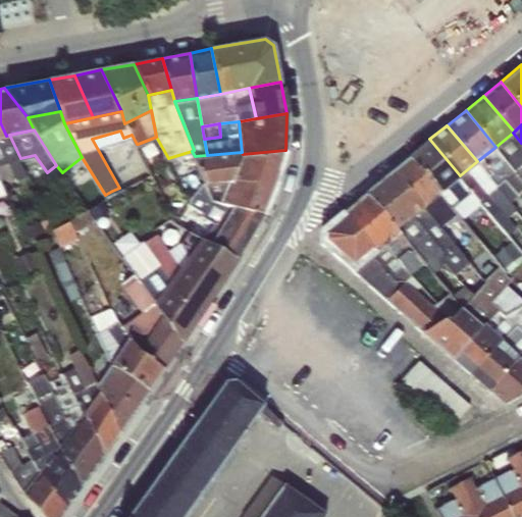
[(521,143),(513,133),(496,147),(514,169),(521,176),(521,175),(521,143)]
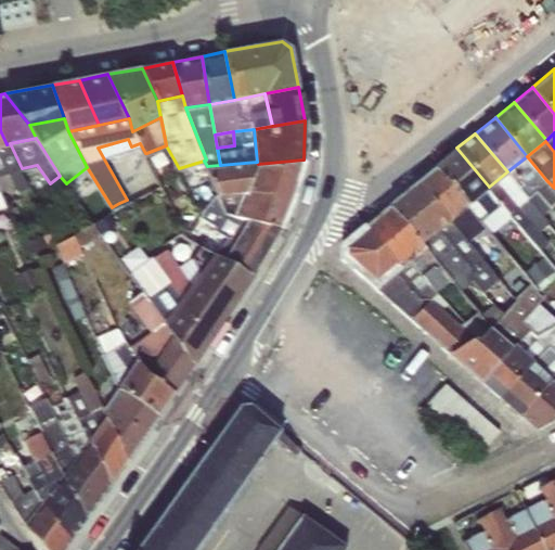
[(22,168),(10,143),(7,144),(0,144),(0,189),(15,183),(18,191),(31,186),(22,168)]
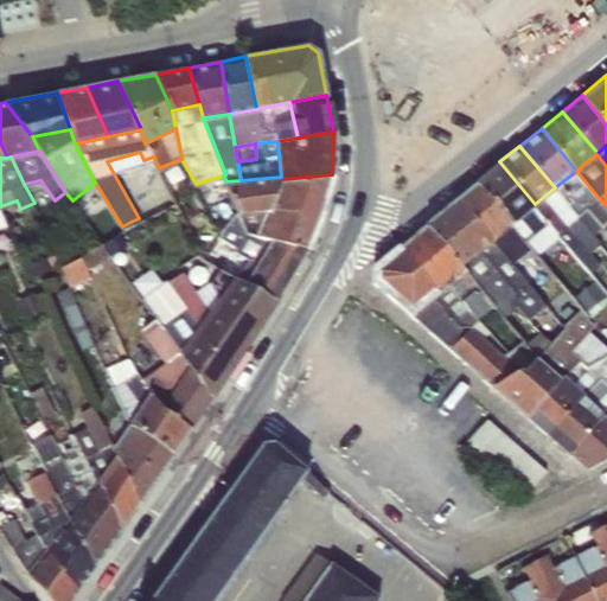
[(535,204),(499,161),(478,179),(511,224),(534,205),(535,204)]
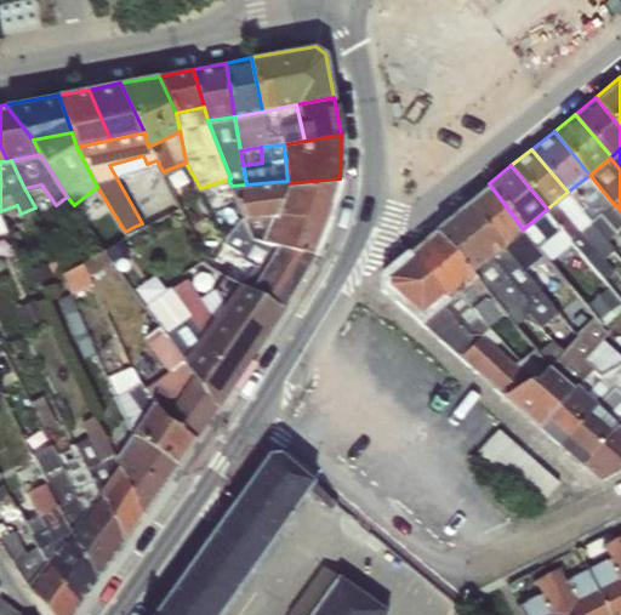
[(180,205),(164,171),(163,171),(155,175),(167,200),(157,206),(160,215),(180,205)]
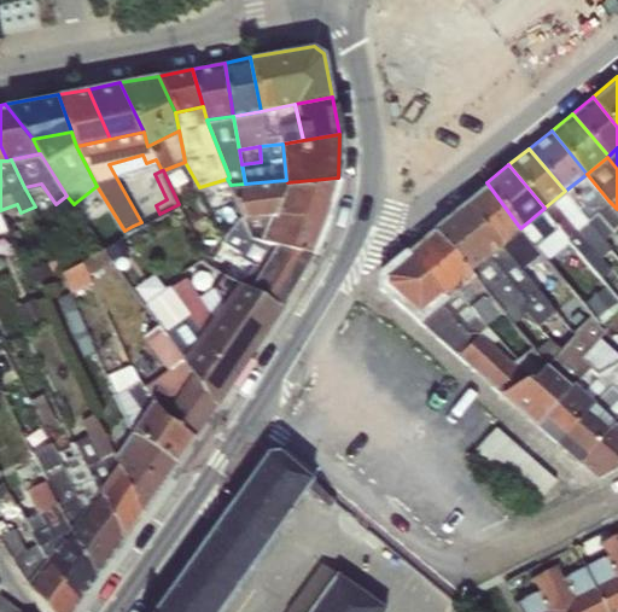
[(608,200),(587,174),(565,191),(579,208),(589,219),(604,235),(613,228),(611,227),(617,221),(617,209),(608,200)]
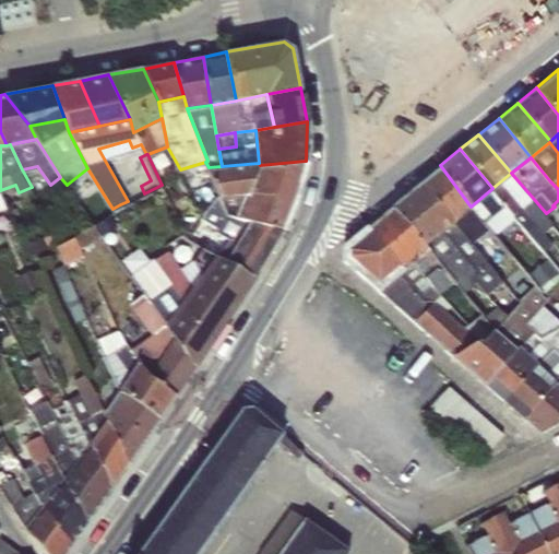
[(296,195),(306,161),(260,165),(249,193),(239,215),(238,217),(250,219),(283,228),(296,195)]
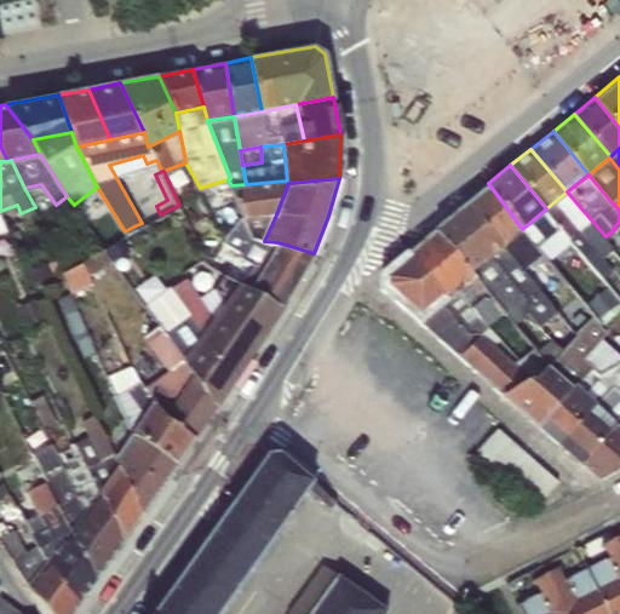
[(246,184),(231,185),(245,216),(276,214),(288,183),(287,181),(246,184)]
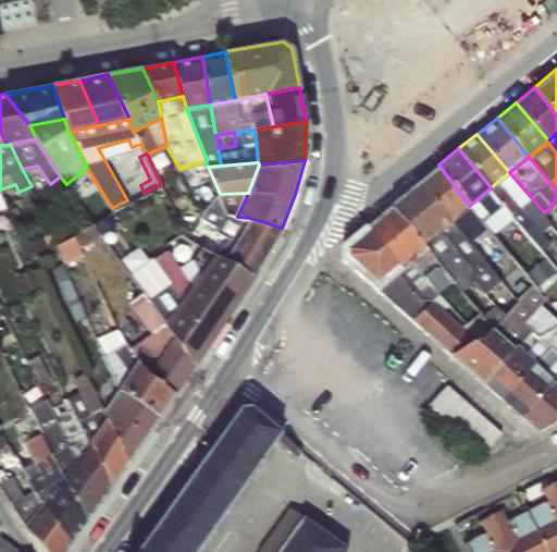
[(438,164),(420,180),(452,220),(468,206),(469,206),(438,164)]
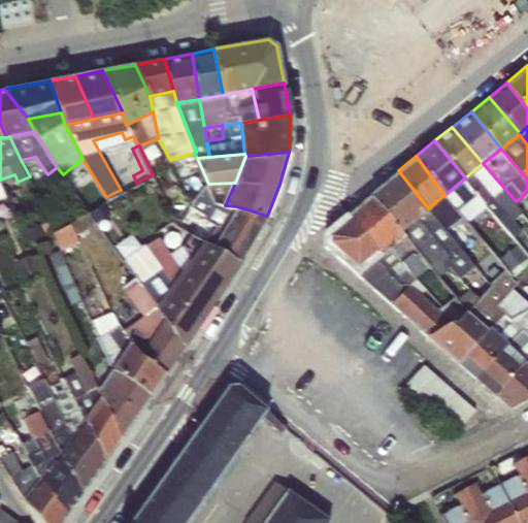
[(465,177),(464,178),(474,192),(495,215),(513,234),(522,227),(514,217),(523,208),(516,201),(503,187),(495,177),(483,163),(465,177)]
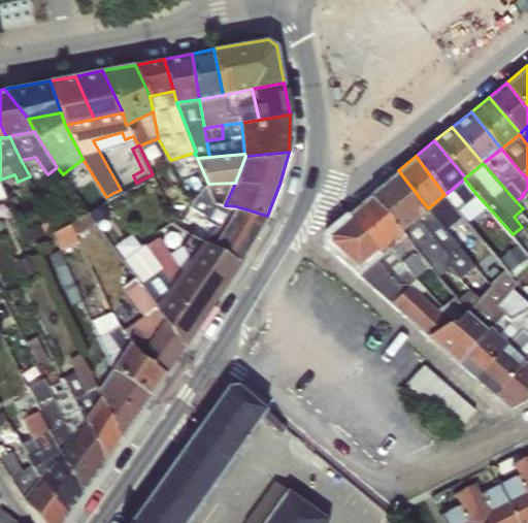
[(398,170),(369,195),(401,230),(428,208),(398,170)]
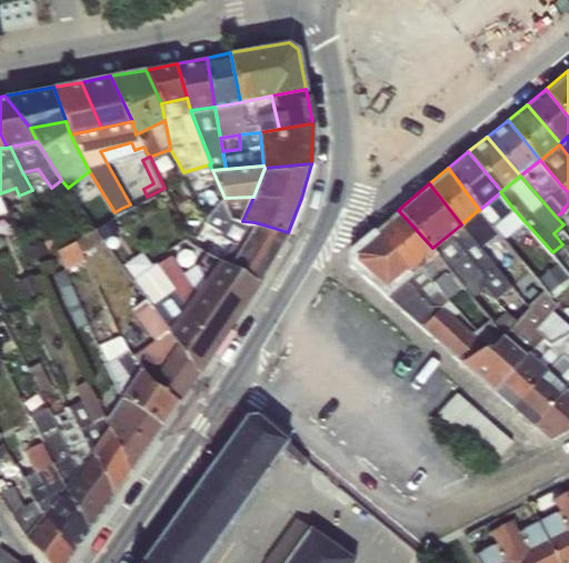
[(479,210),(478,210),(491,224),(492,223),(511,207),(500,192),(479,210)]
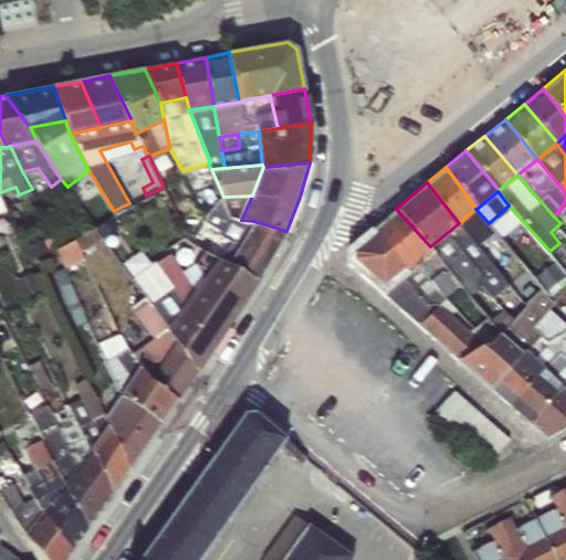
[(230,212),(223,197),(220,196),(202,219),(233,236),(221,256),(229,261),(253,221),(241,220),(242,218),(230,212)]
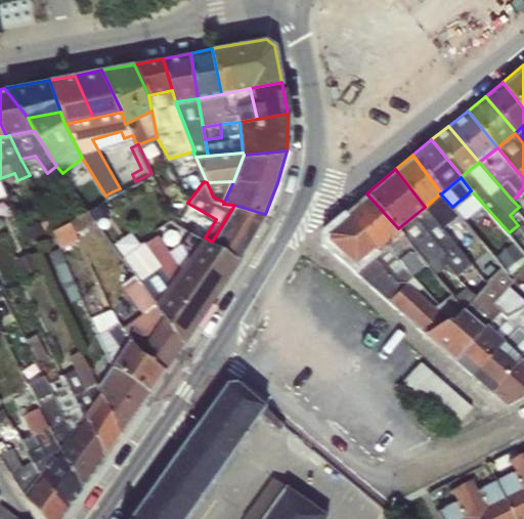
[(233,181),(207,182),(213,197),(224,202),(233,181)]
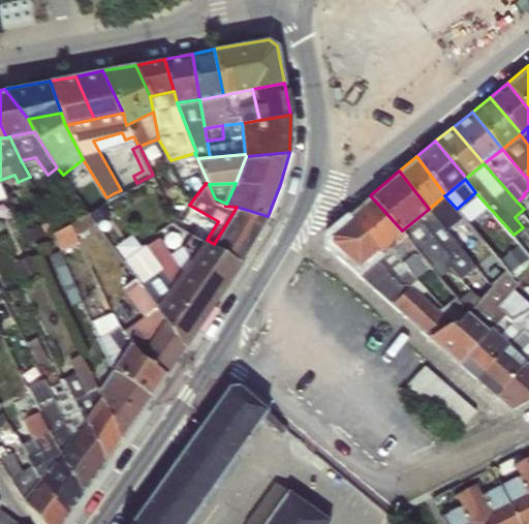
[(133,184),(121,190),(114,193),(120,205),(139,194),(133,184)]
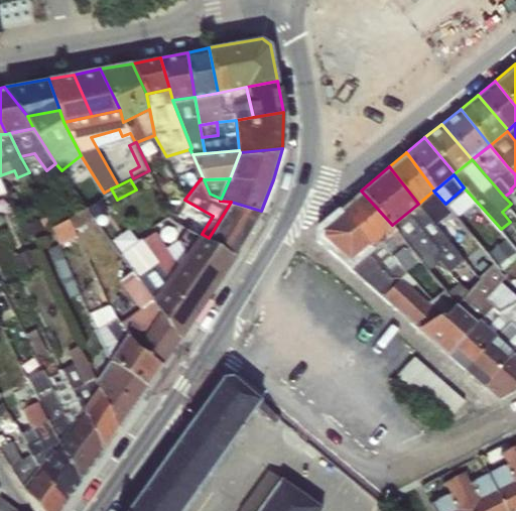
[(361,190),(340,208),(373,248),(380,241),(394,229),(396,228),(392,225),(361,190)]
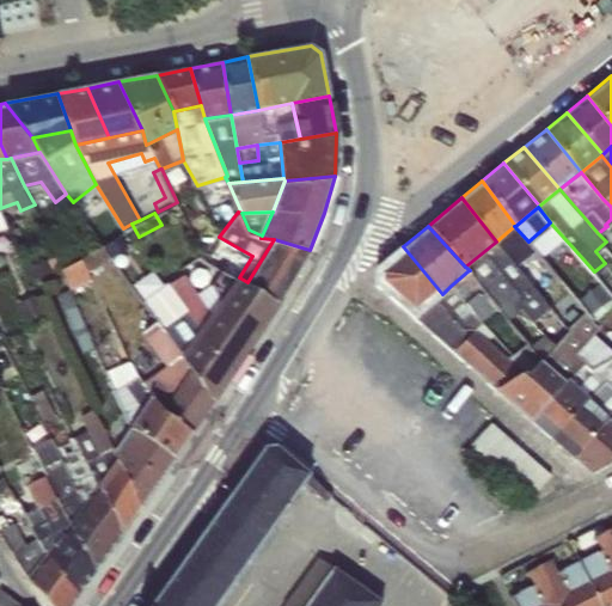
[(528,242),(514,226),(496,242),(530,280),(540,271),(530,259),(538,252),(530,240),(528,242)]
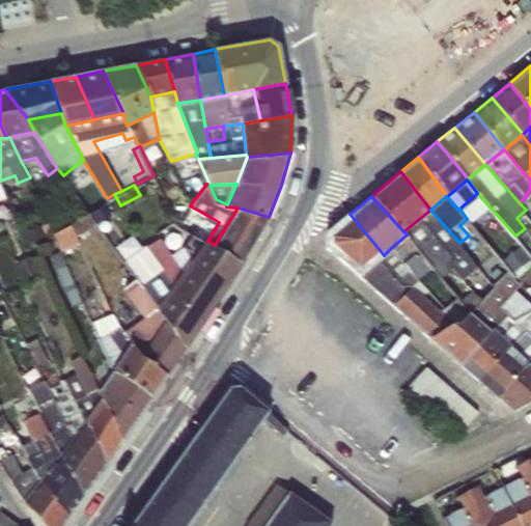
[(104,201),(90,210),(96,221),(111,212),(104,201)]
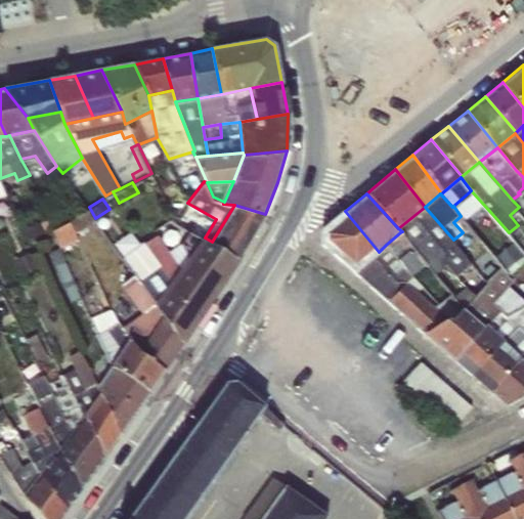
[(238,257),(265,214),(234,205),(212,242),(211,243),(238,257)]
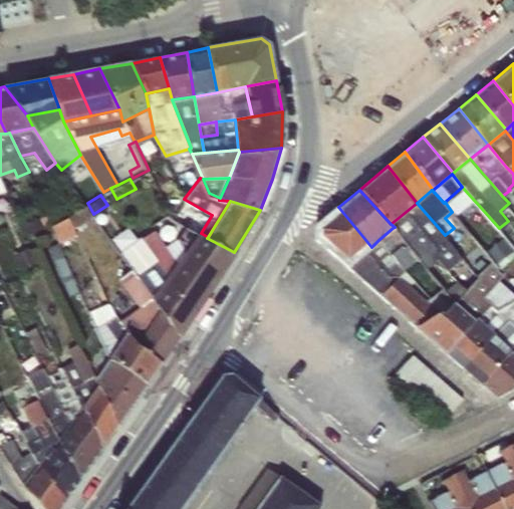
[(69,215),(87,203),(52,220),(52,221),(50,222),(57,241),(52,224),(69,215)]
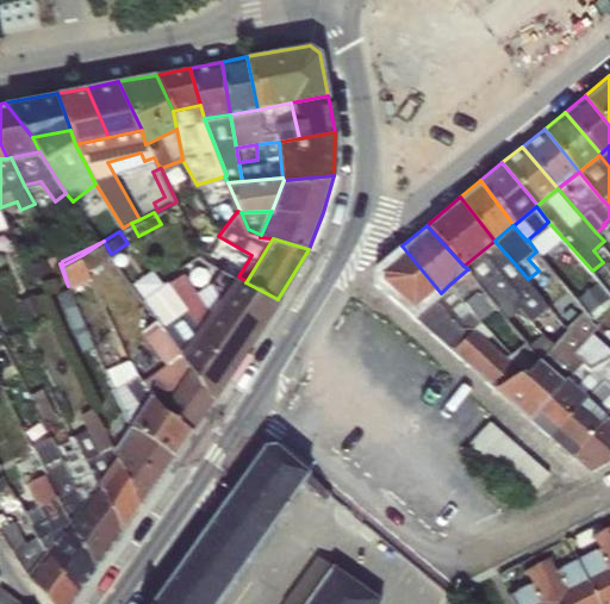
[(104,241),(82,255),(87,266),(89,269),(111,254),(104,241)]
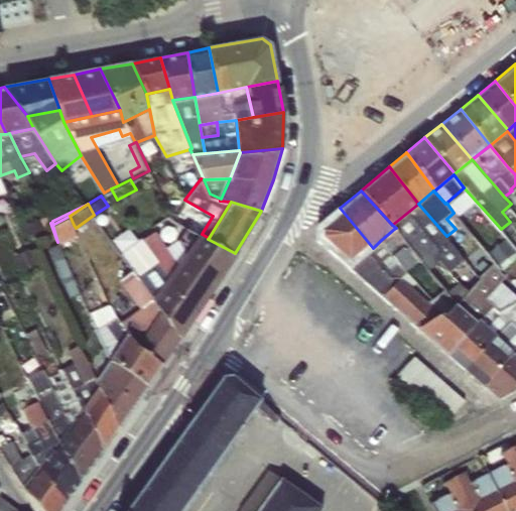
[(396,228),(394,229),(419,259),(432,249),(447,268),(463,256),(446,236),(418,204),(392,225),(396,228)]
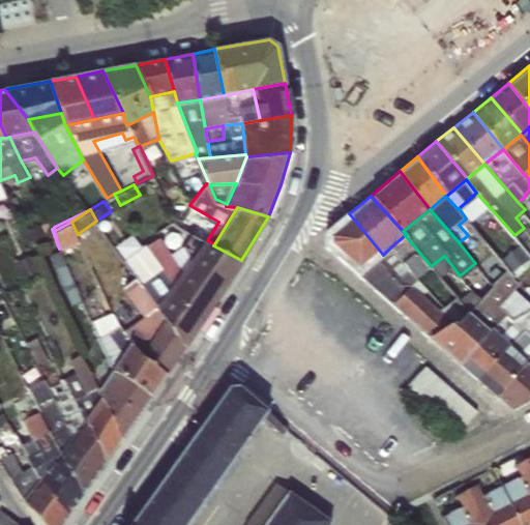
[(383,255),(349,213),(325,232),(325,243),(359,273),(382,255),(383,255)]
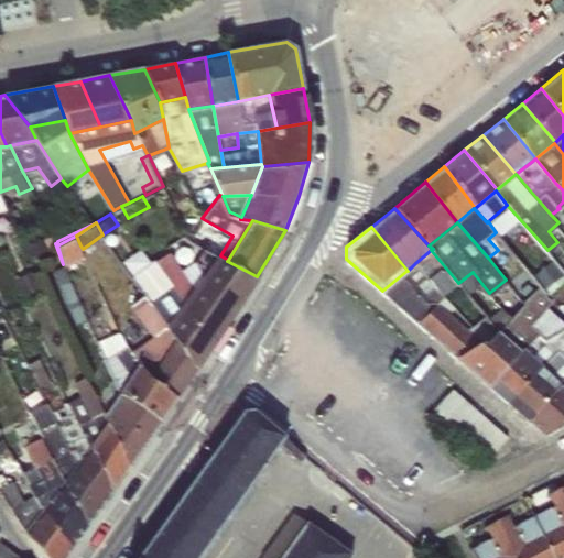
[(30,253),(55,243),(57,242),(57,241),(53,231),(25,243),(30,253)]
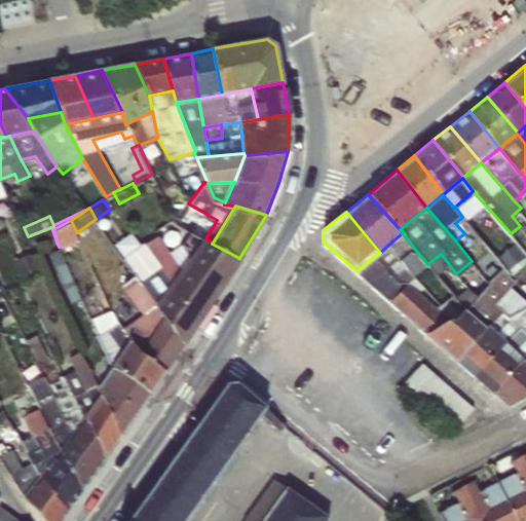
[(53,229),(59,247),(76,238),(73,230),(75,229),(71,220),(53,229)]
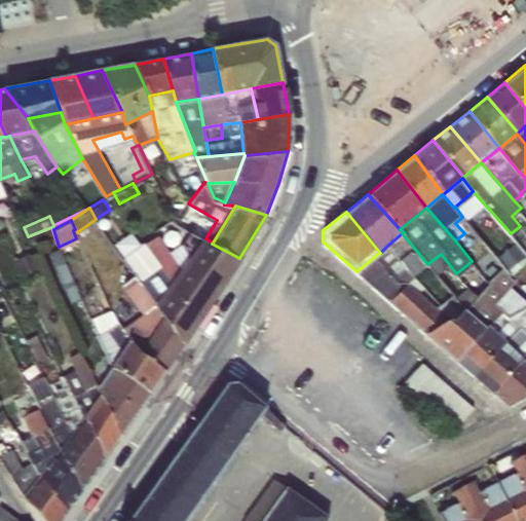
[(189,258),(174,221),(164,228),(174,247),(171,249),(154,257),(172,283),(189,258)]
